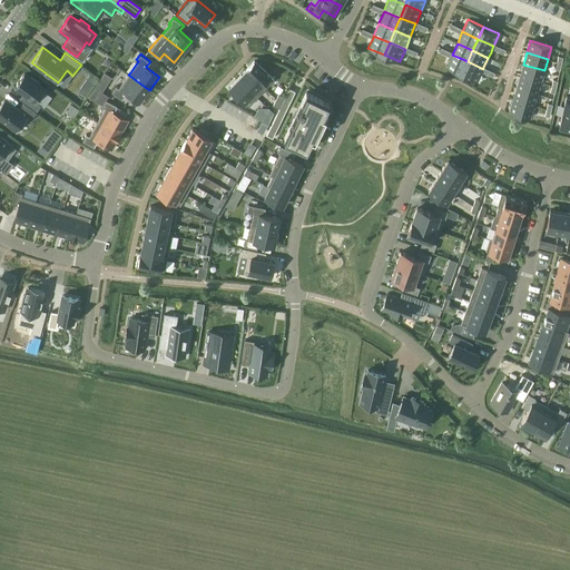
[(451,57),(446,67),(461,74),(468,61),(452,55),(451,57)]
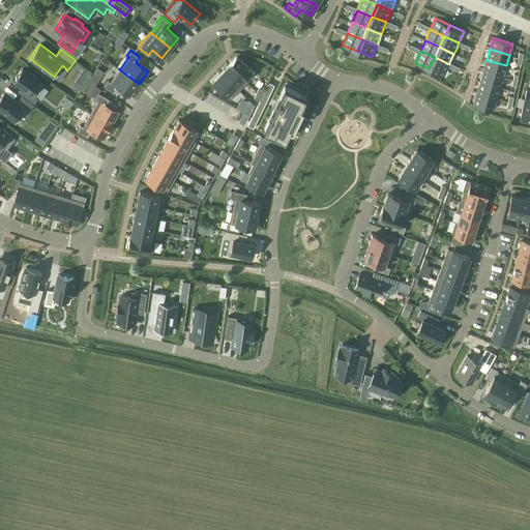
[(236,56),(229,64),(247,82),(255,74),(236,56)]
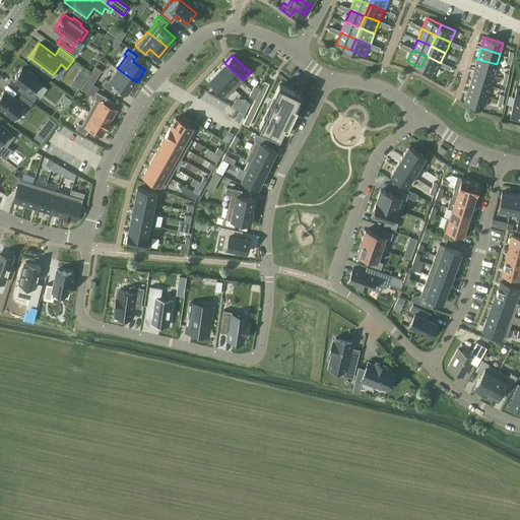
[(427,56),(420,67),(435,74),(440,65),(441,63),(427,56)]
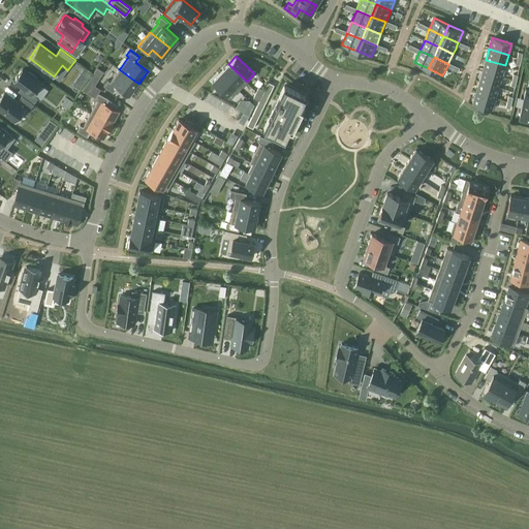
[(486,60),(483,70),(502,76),(505,65),(486,60)]
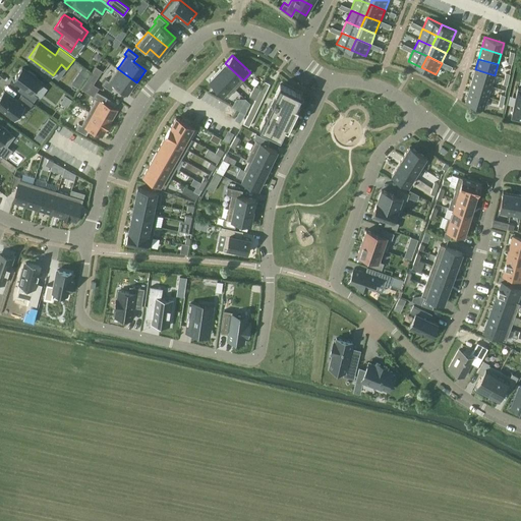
[(225,63),(217,71),(235,89),(243,80),(225,63)]
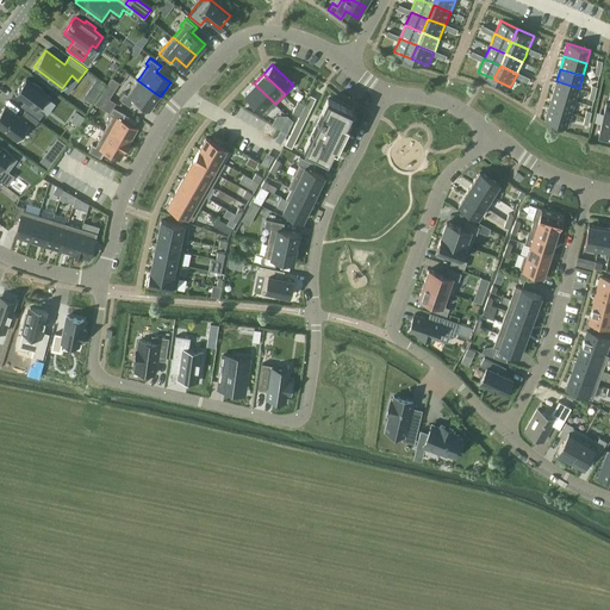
[(26,79),(17,93),(29,101),(24,107),(39,119),(44,113),(39,110),(49,97),(41,91),(42,89),(33,82),(32,83),(26,79)]
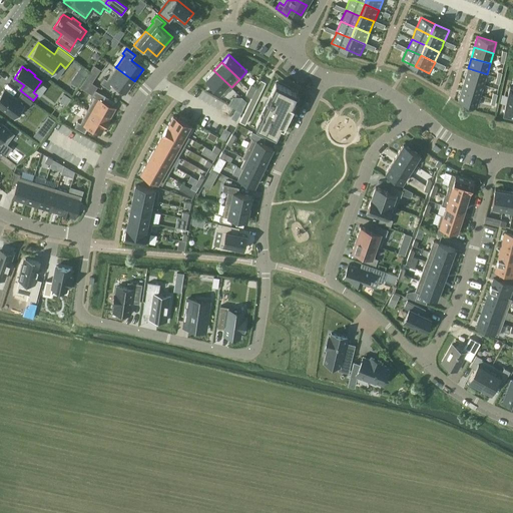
[(81,66),(78,72),(84,76),(88,71),(81,66)]
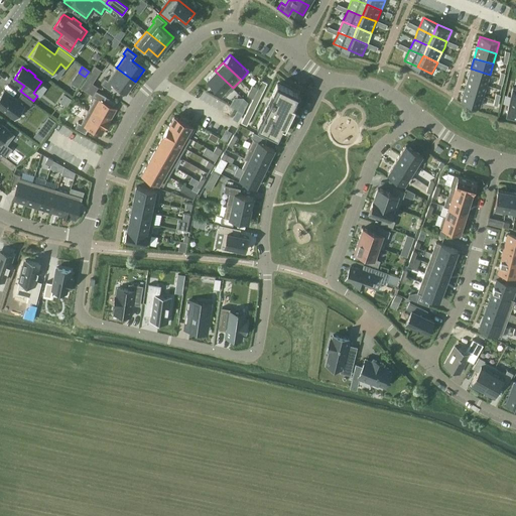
[(105,78),(101,83),(102,84),(111,90),(115,85),(126,94),(135,82),(116,68),(108,80),(105,78)]
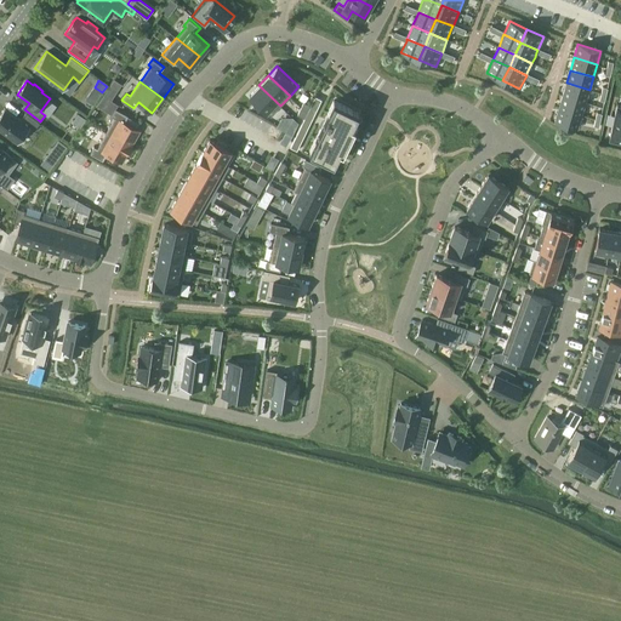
[(567,83),(563,95),(585,102),(590,90),(567,83)]
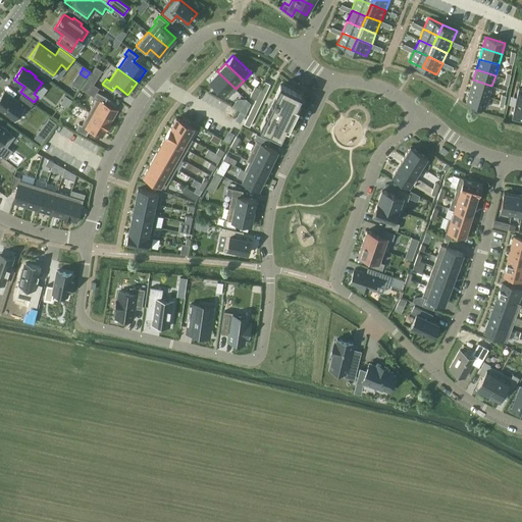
[(217,71),(210,81),(227,97),(236,89),(217,71)]
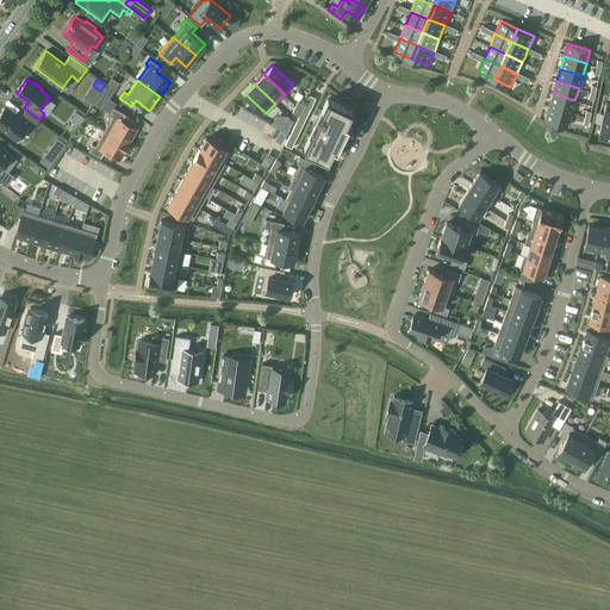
[(113,92),(106,87),(101,93),(109,98),(113,92)]
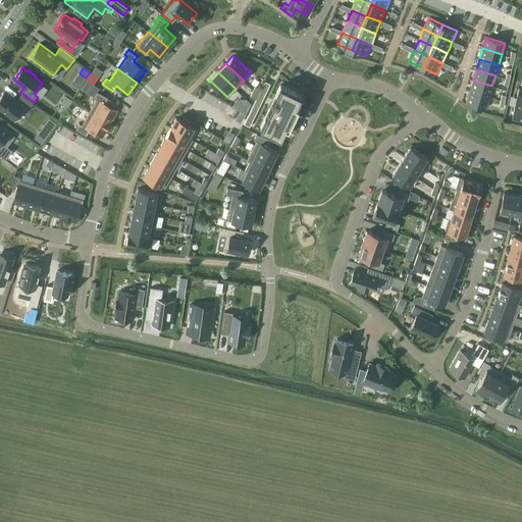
[(473,80),(470,91),(488,96),(491,86),(473,80)]
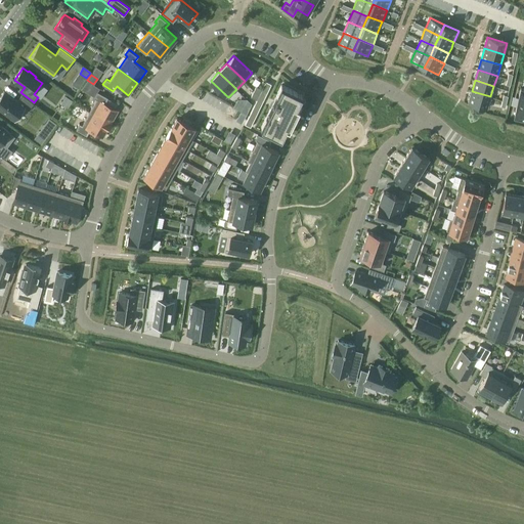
[(281,85),(261,127),(281,137),(287,126),(290,127),(300,106),(297,105),(302,94),(281,85)]
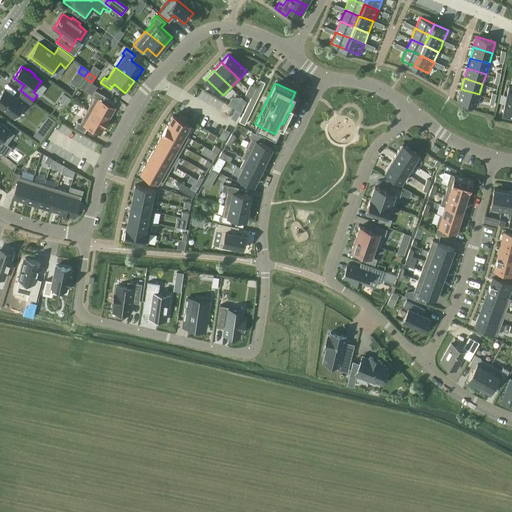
[(250,84),(245,94),(251,97),(256,87),(250,84)]
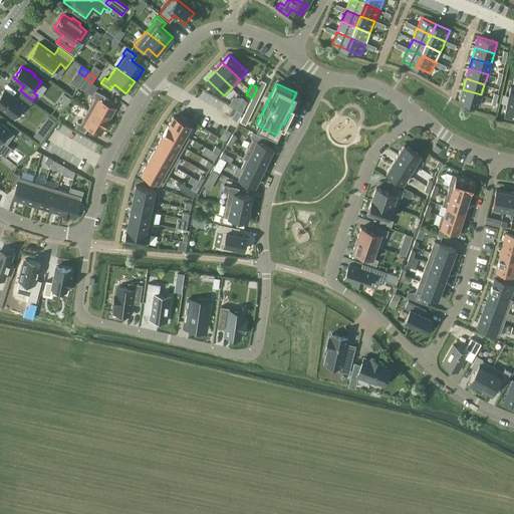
[(513,86),(511,86),(505,113),(513,114),(513,86)]
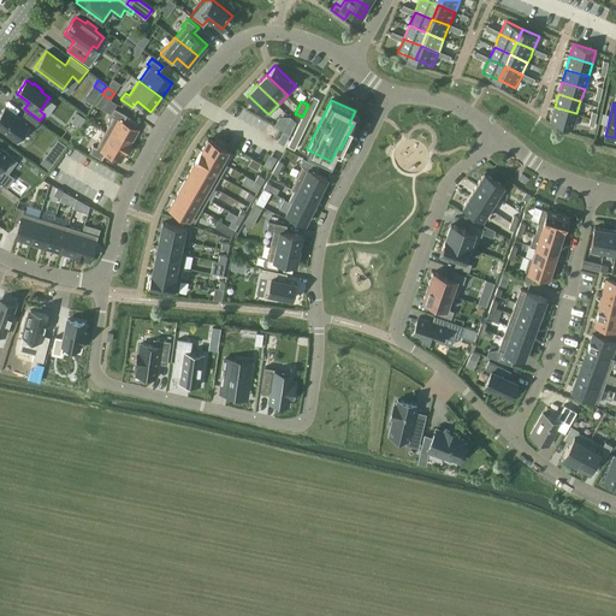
[(4,106),(0,111),(0,128),(17,140),(29,124),(34,128),(39,120),(25,111),(21,117),(4,106)]
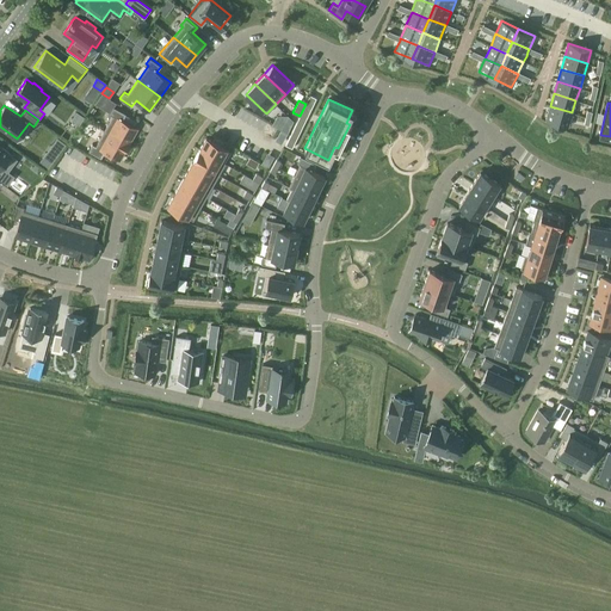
[(112,116),(104,130),(129,143),(137,128),(122,119),(127,113),(113,106),(110,113),(112,116)]
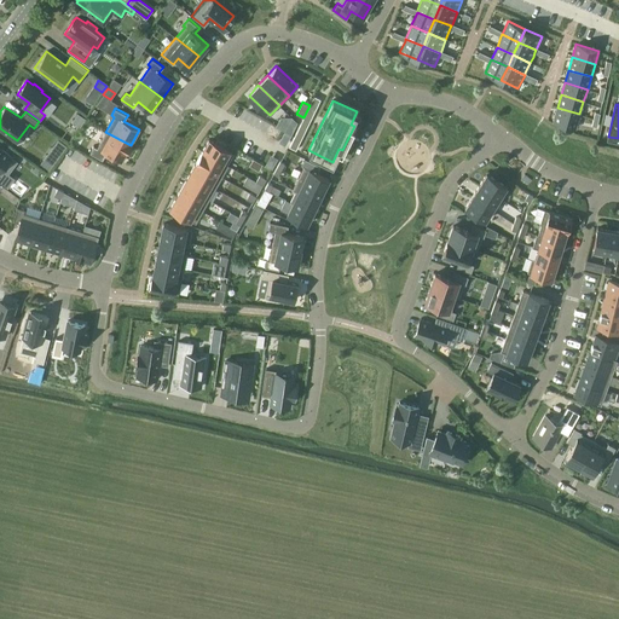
[(557,108),(553,121),(576,127),(579,114),(557,108)]
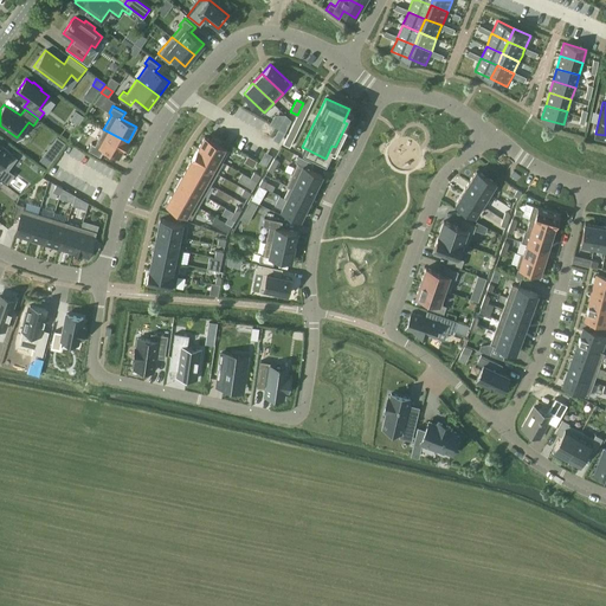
[(75,113),(71,118),(78,123),(83,117),(75,113)]
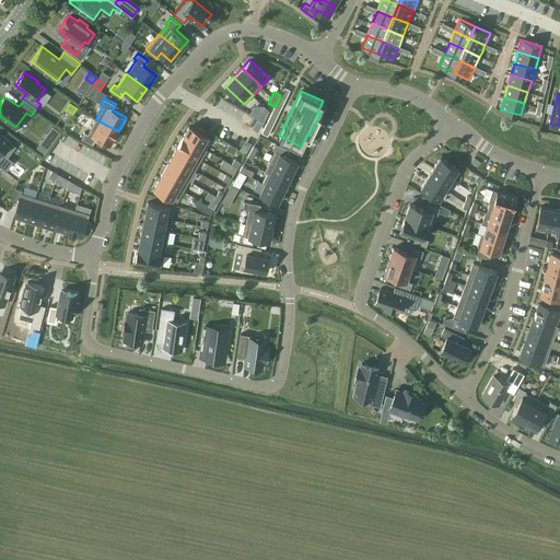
[(265,106),(258,118),(264,121),(269,111),(265,106)]
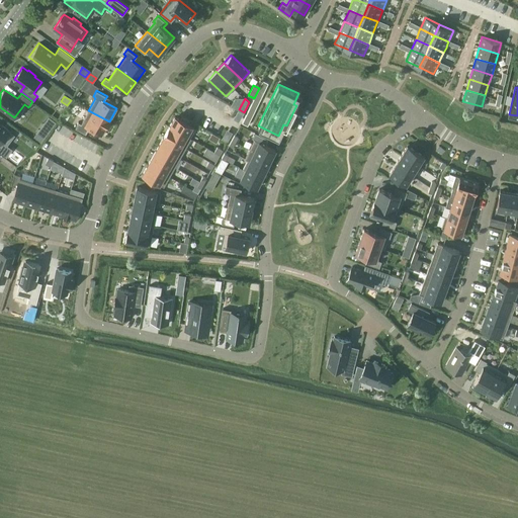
[(79,121),(75,127),(86,134),(89,127),(102,135),(109,121),(88,110),(83,119),(81,123),(79,121)]
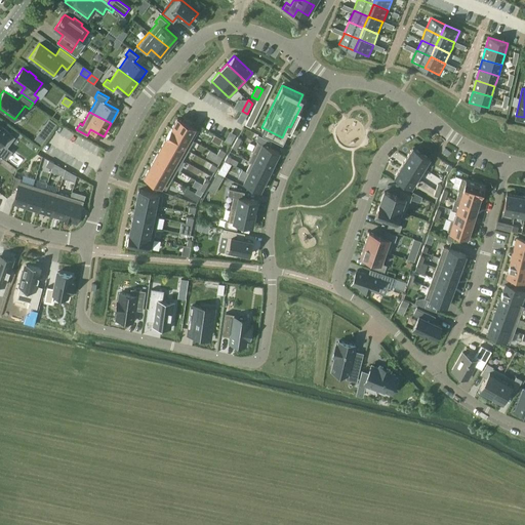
[(177,118),(172,127),(193,139),(198,129),(177,118)]
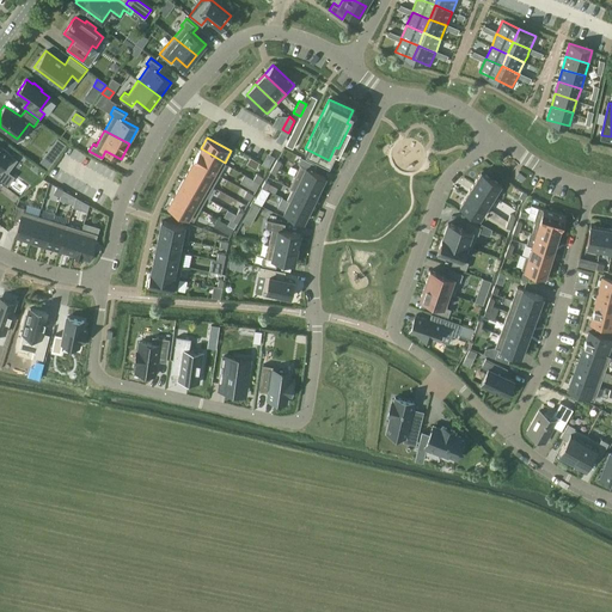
[(59,152),(65,145),(56,139),(51,146),(59,152)]
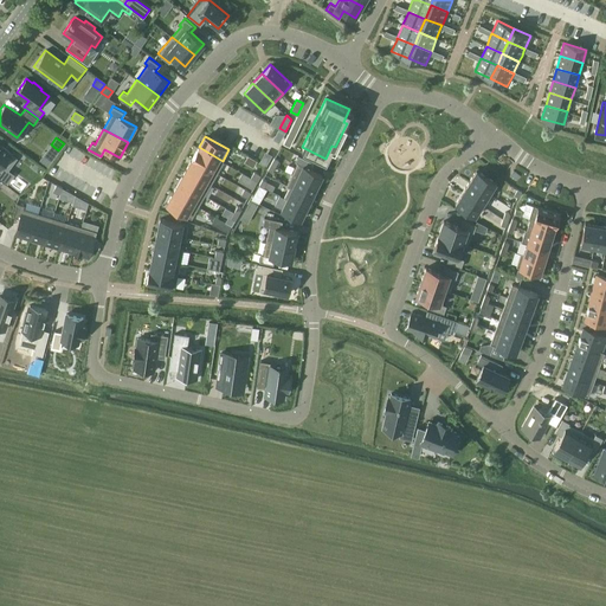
[(0,144),(0,178),(7,184),(13,174),(8,171),(1,166),(11,153),(0,144)]
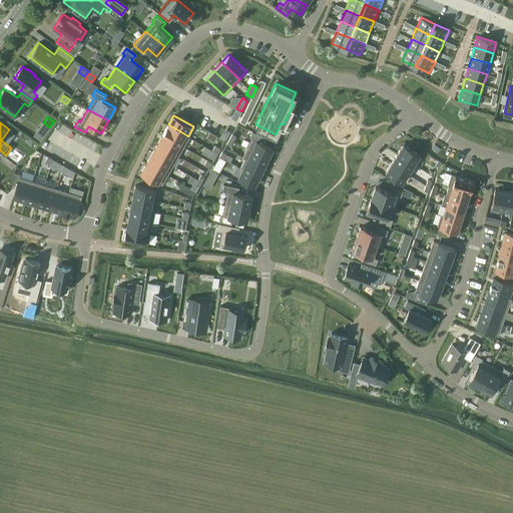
[(168,124),(162,134),(183,146),(189,136),(188,136),(168,124)]
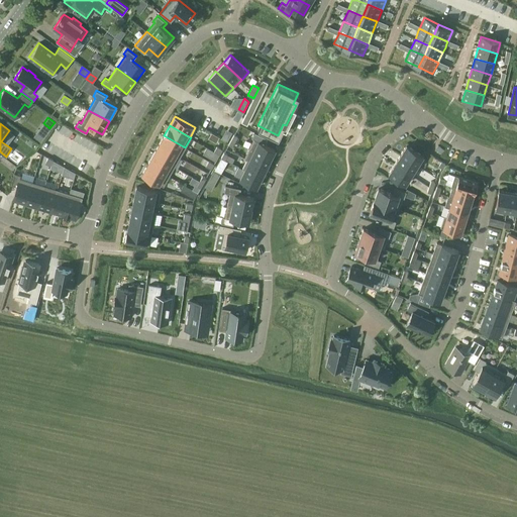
[(253,138),(249,148),(271,159),(275,148),(265,143),(268,138),(254,132),(252,137),(253,138)]
